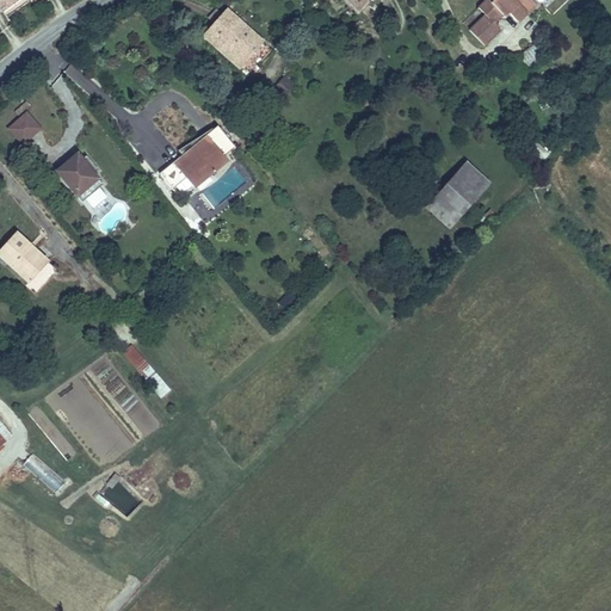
[(0,0),(0,7),(4,12),(20,0),(0,0)]
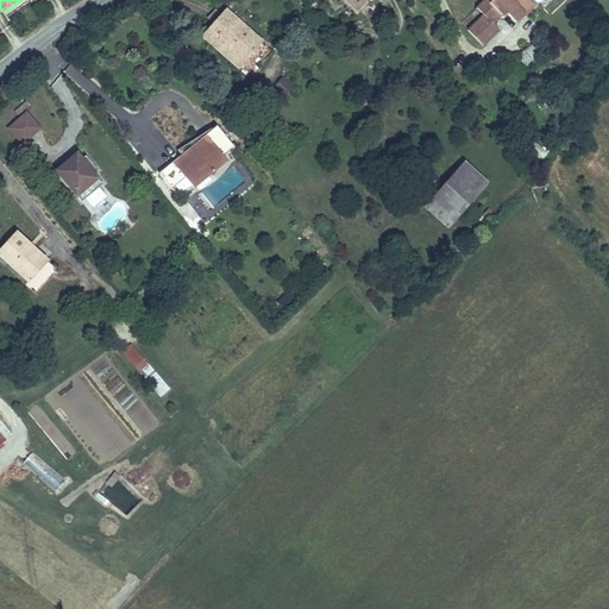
[(345,0),(357,11),(366,0),(345,0)]
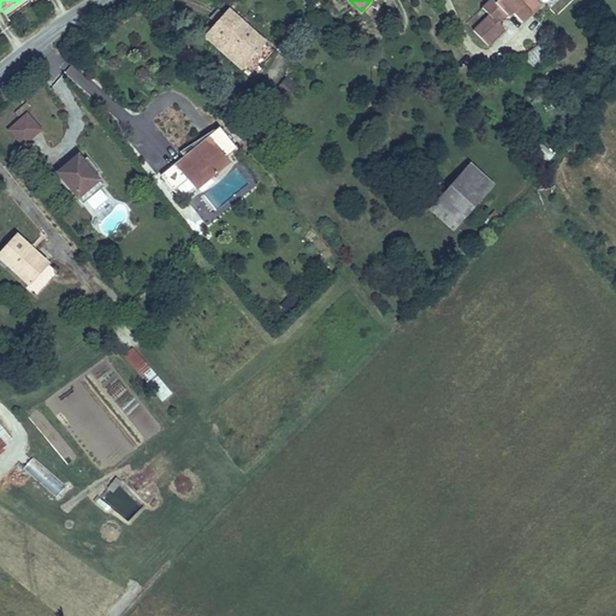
[(491,0),(483,9),(490,16),(474,31),(489,47),(505,31),(498,24),(507,16),(510,19),(515,16),(522,24),(542,6),(535,0),(491,0)]
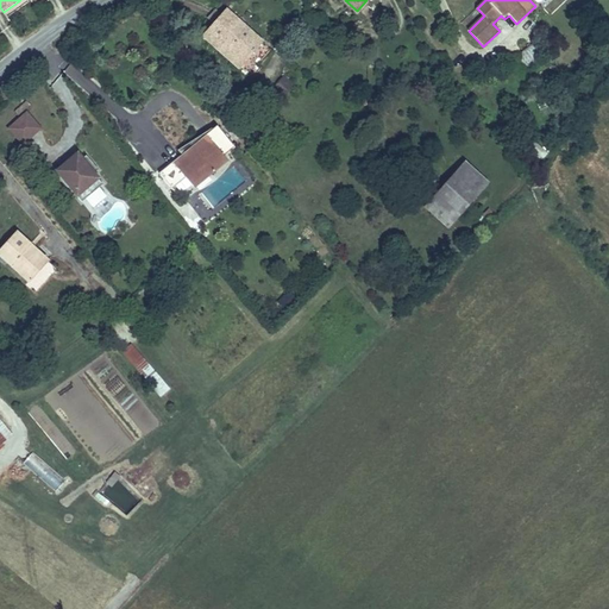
[(244,63),(263,42),(227,11),(208,32),(244,63)]
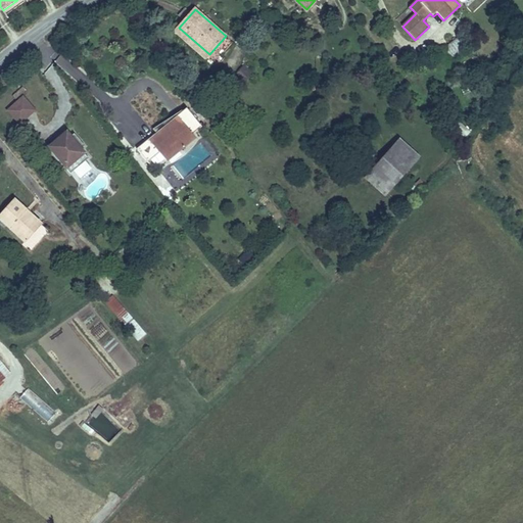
[(184,38),(206,57),(209,54),(179,28),(175,32),(183,40),(184,38)]
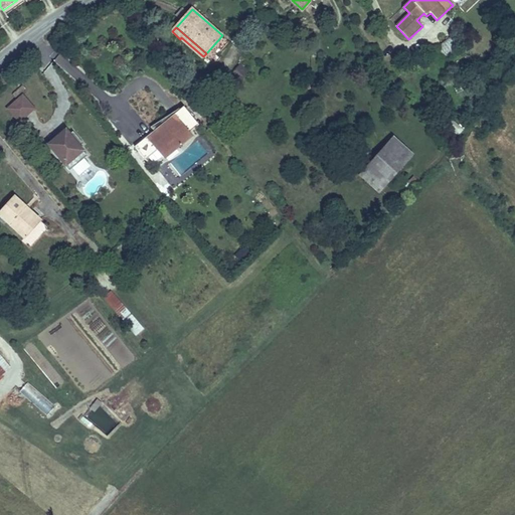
[(456,33),(434,51),(443,62),(465,44),(456,33)]
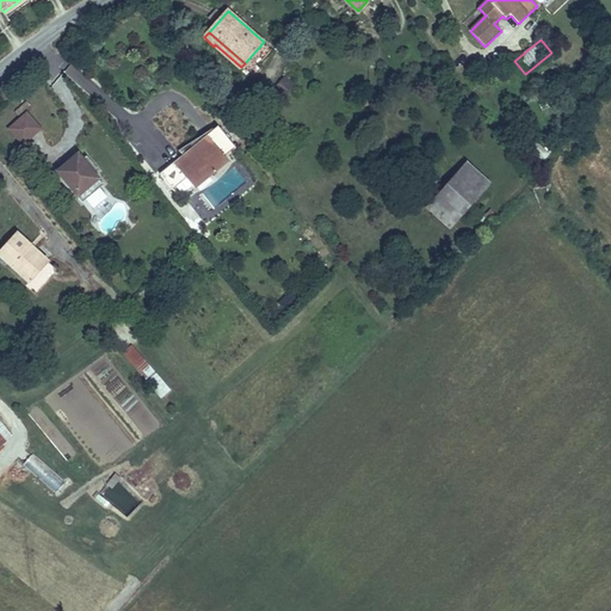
[(359,103),(366,113),(376,107),(370,98),(359,103)]
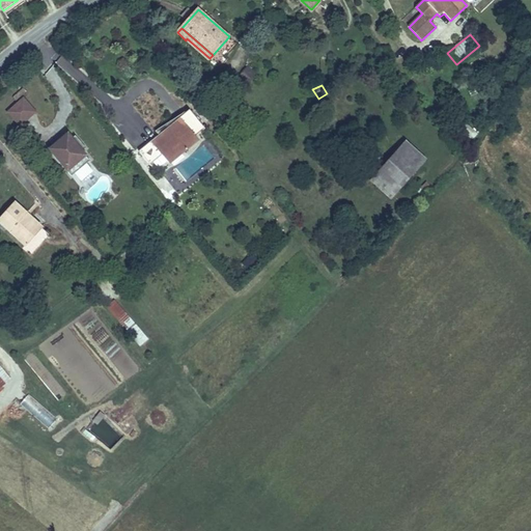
[(23,89),(14,98),(17,101),(26,92),(23,89)]
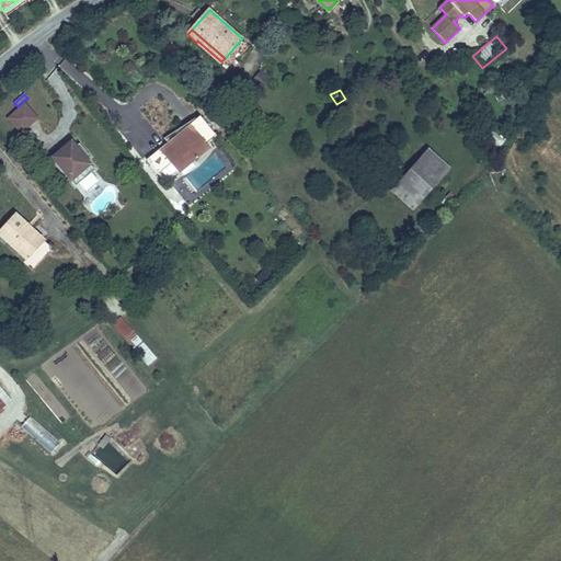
[(20,136),(37,119),(22,104),(4,121),(20,136)]
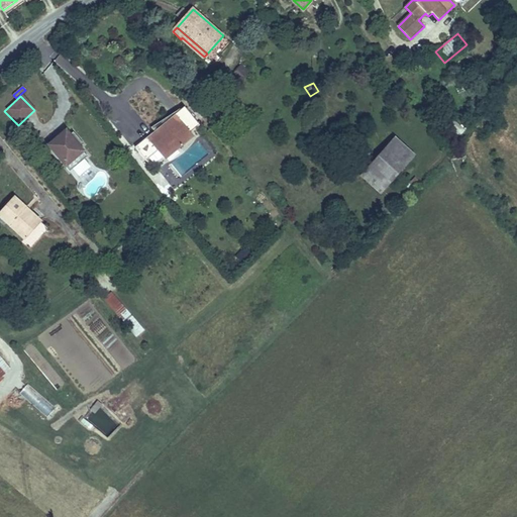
[(197,122),(185,107),(135,146),(146,160),(158,150),(162,156),(177,143),(180,147),(183,144),(180,140),(197,127),(199,125),(197,122)]
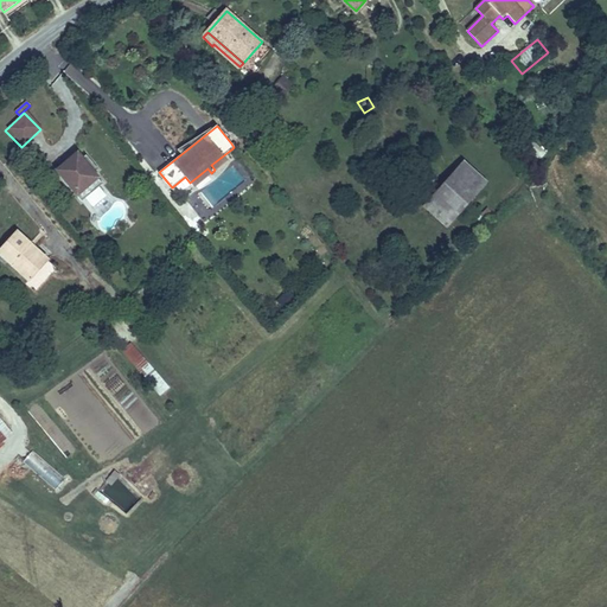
[(58,172),(83,203),(104,186),(96,176),(100,172),(88,157),(83,160),(81,158),(70,166),(68,164),(58,172)]
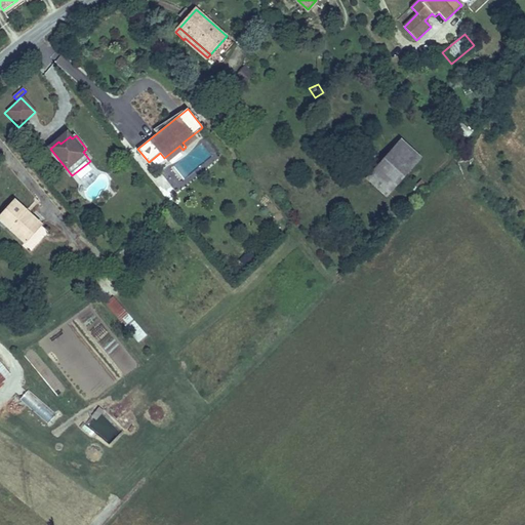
[(401,140),(375,170),(395,188),(420,158),(401,140)]
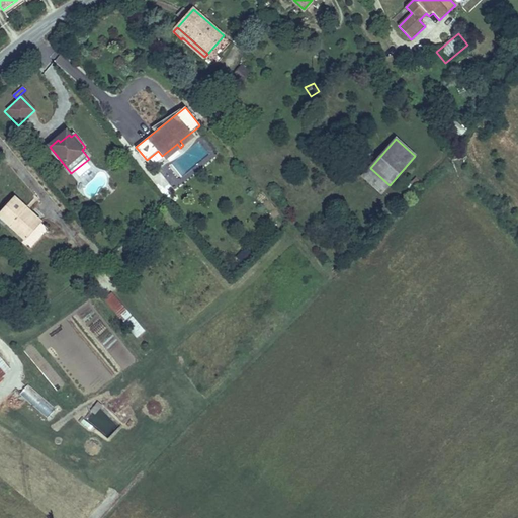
[(370,168),(361,177),(381,194),(390,185),(370,168)]
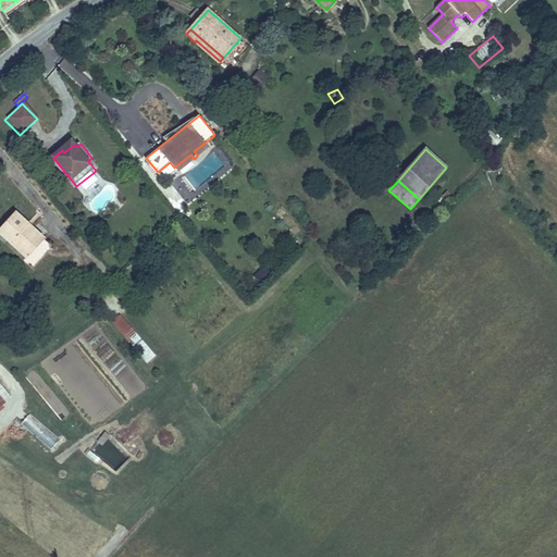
[(249,182),(239,190),(246,197),(256,188),(249,182)]
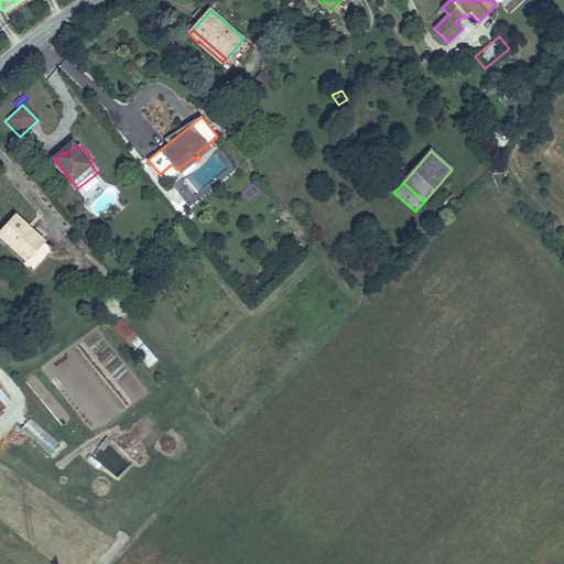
[(453,194),(442,206),(446,212),(458,199),(453,194)]
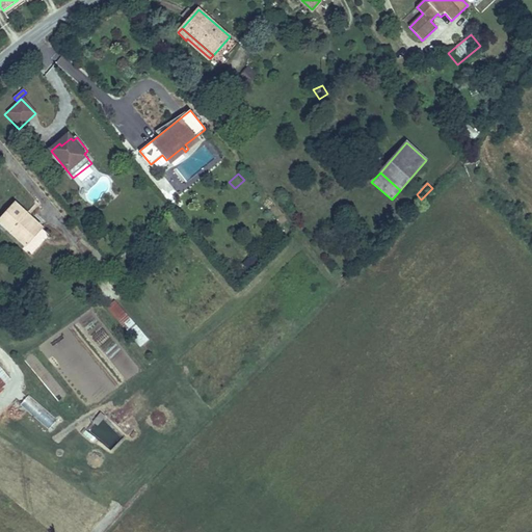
[(15,204),(0,218),(0,222),(25,246),(42,229),(15,204)]
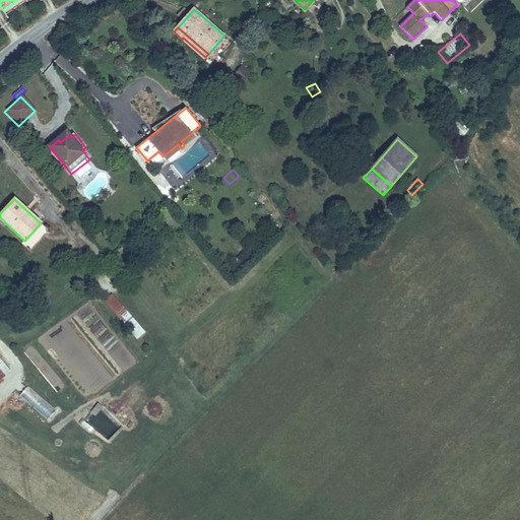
[(105,302),(137,339),(145,332),(113,295),(105,302)]
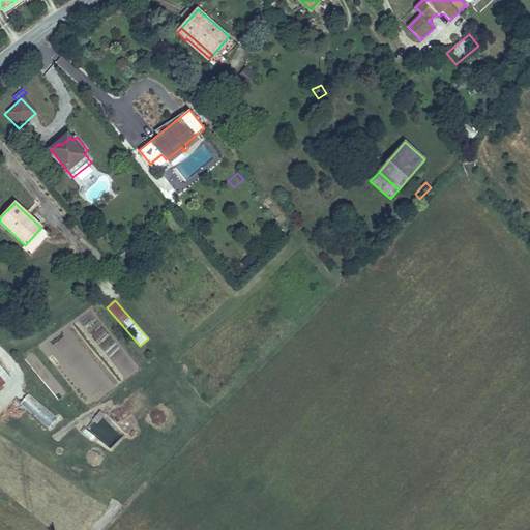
[(0,388),(11,379),(0,365),(0,388)]
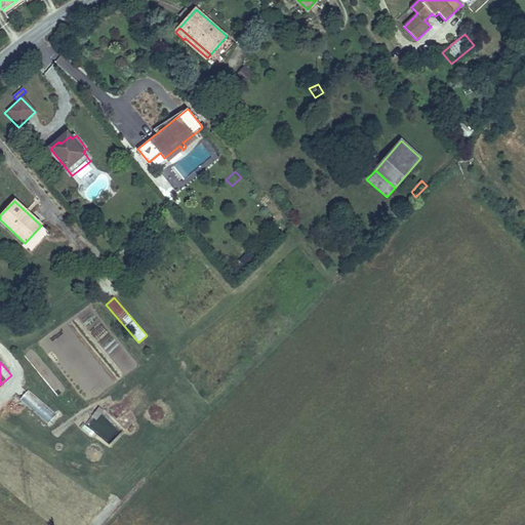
[(19,399),(46,426),(55,416),(29,390),(19,399)]
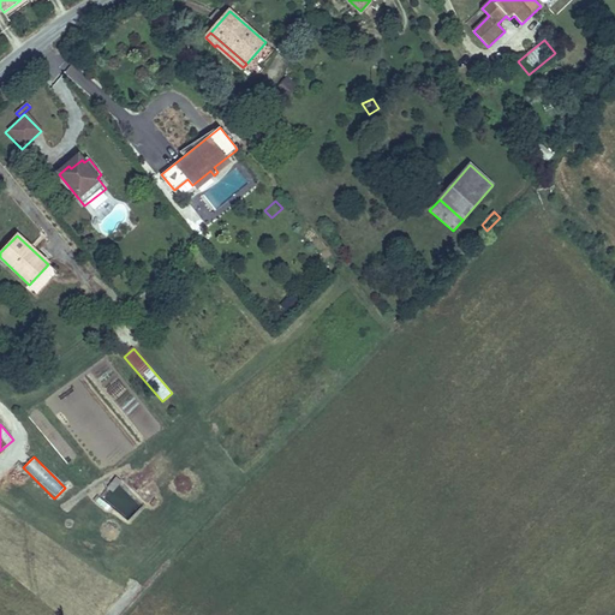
[(117,478),(108,488),(113,493),(121,482),(117,478)]
